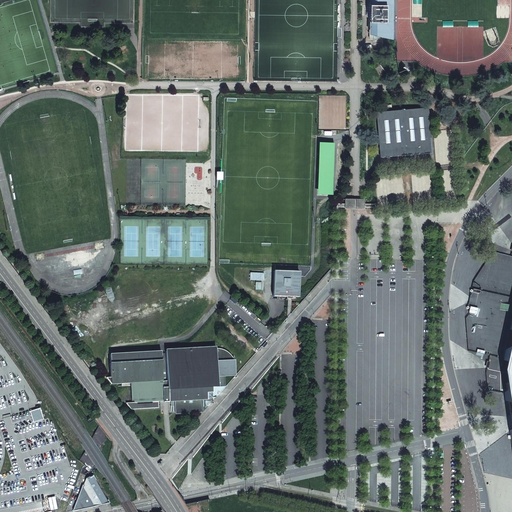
[(368,0),(368,34),(391,39),(391,0),(368,0)]
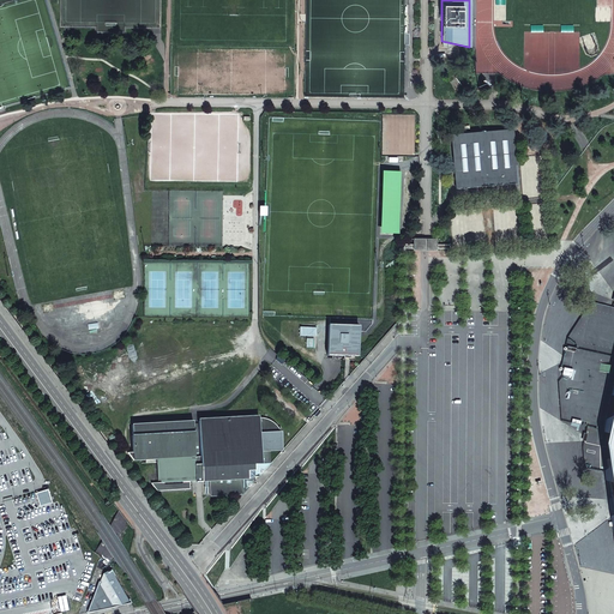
[(455,190),(518,185),(513,130),(450,136),(455,190)]
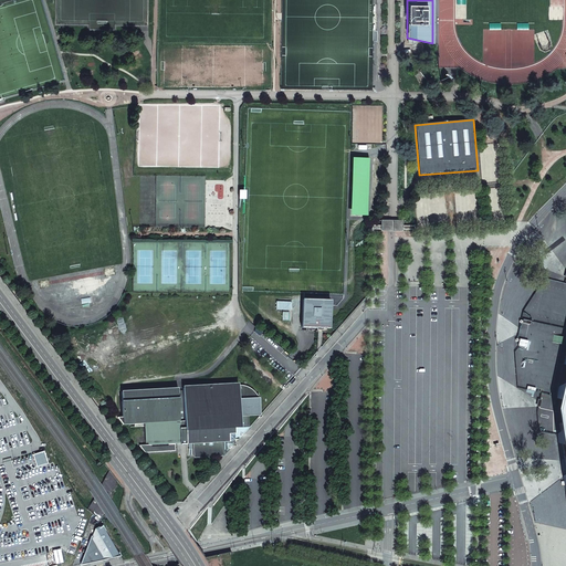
[(369,158),(353,157),(350,216),(368,216),(369,158)]
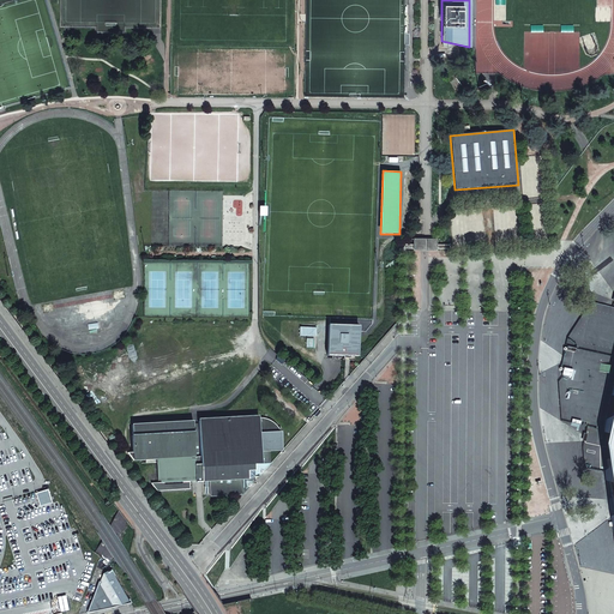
[(414,244),(414,248),(438,248),(438,245),(438,239),(414,239),(414,244)]
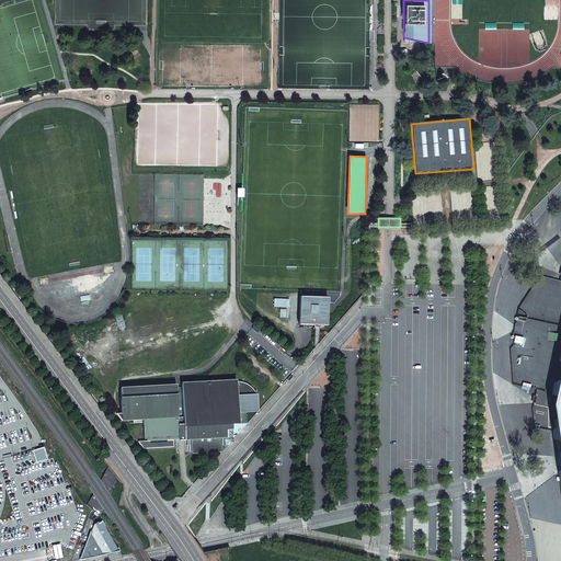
[(328,298),(300,297),(299,324),(315,325),(315,329),(324,329),(324,325),(327,325),(328,298)]
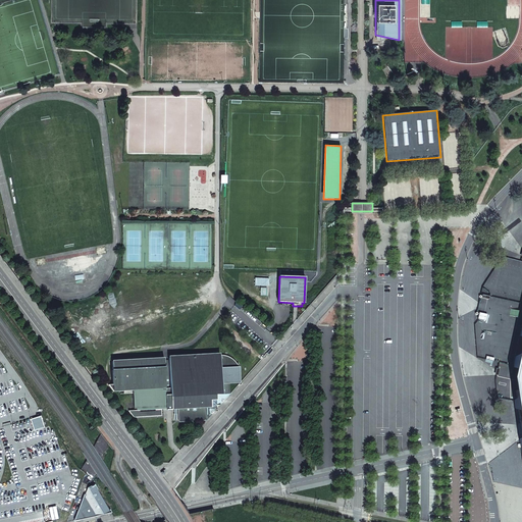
[(169,361),(171,406),(177,406),(177,408),(178,420),(203,419),(204,419),(204,420),(206,420),(216,409),(216,406),(217,405),(219,405),(229,394),(228,382),(238,382),(238,381),(238,380),(240,376),(240,373),(240,371),(240,369),(239,367),(236,363),(233,360),(231,359),(228,357),(221,355),(168,358),(169,361)]
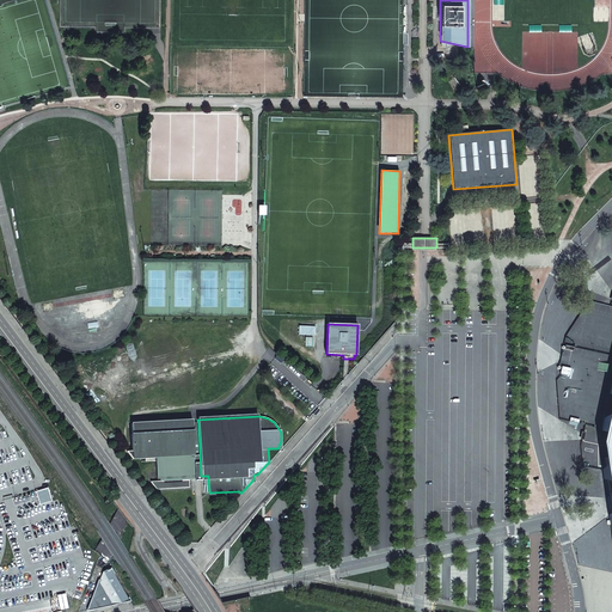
[(193,421),(132,424),(132,435),(132,452),(128,452),(134,459),(146,459),(146,461),(157,461),(158,479),(160,479),(161,482),(151,482),(157,490),(190,488),(189,481),(201,479),(201,478),(201,476),(199,423),(193,423),(193,421)]
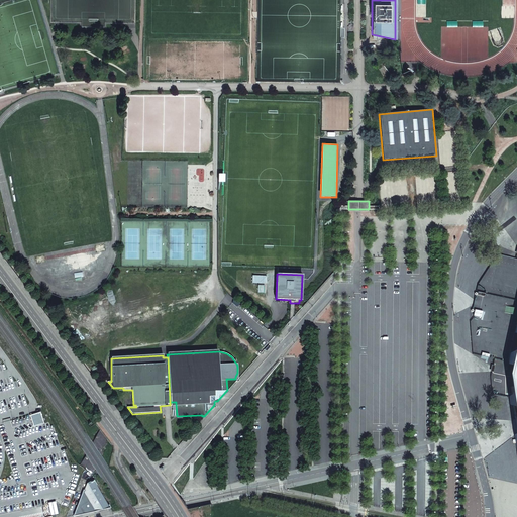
[(516,364),(513,364),(513,365),(509,364),(508,386),(516,389),(516,388),(516,364)]
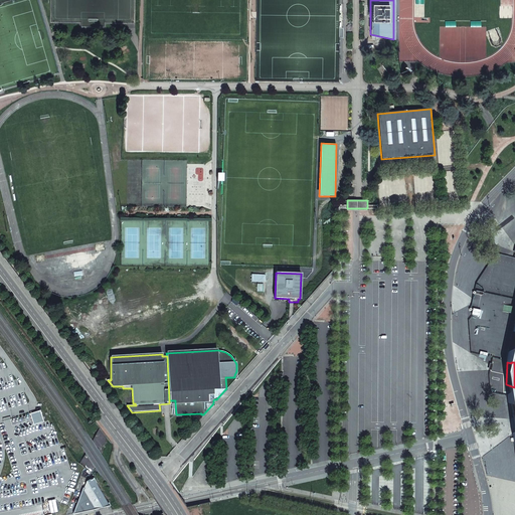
[(508,394),(513,433),(514,434),(514,431),(510,392),(513,392),(514,387),(506,384),(508,394)]
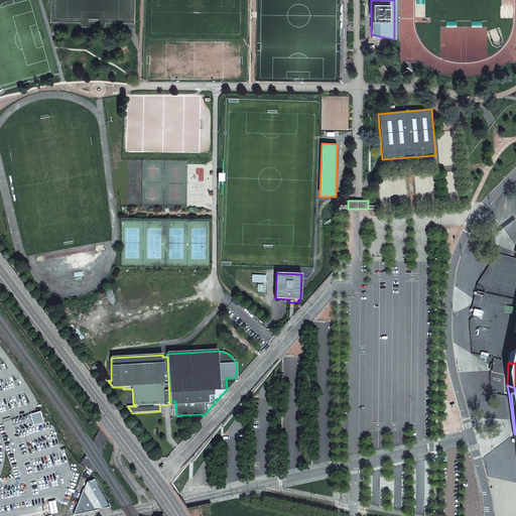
[(96,510),(109,507),(93,479),(87,482),(85,489),(84,489),(74,515),(96,510)]
